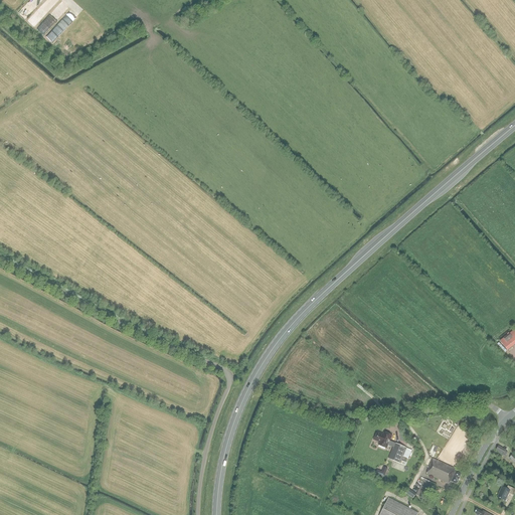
[(26,19),(40,3),(36,0),(30,0),(19,13),(26,19)]
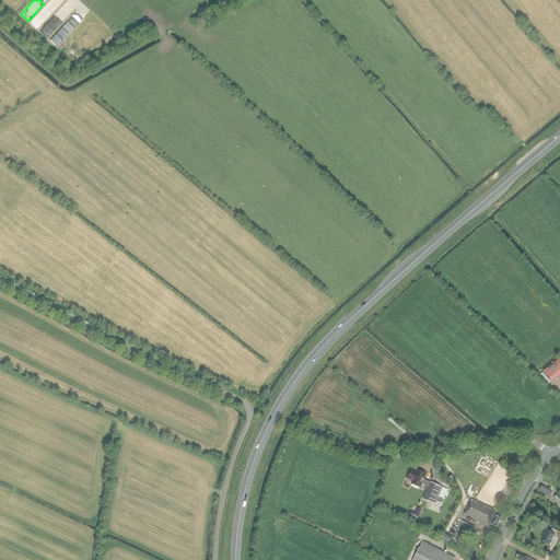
[(559,358),(544,371),(551,382),(559,374),(559,358)]
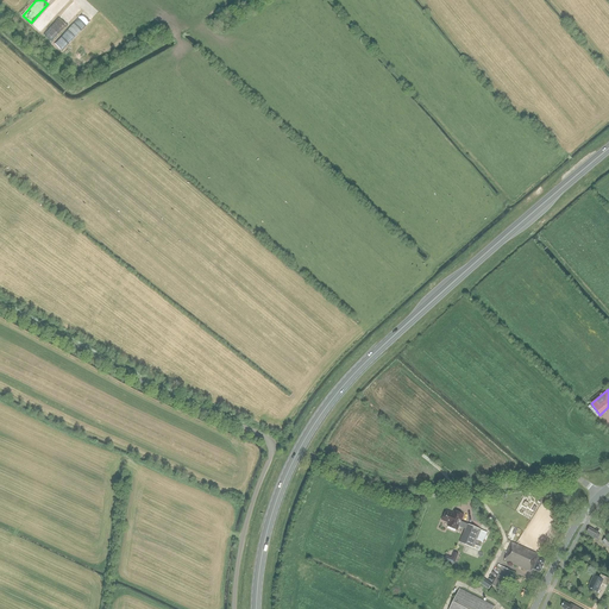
[(488,533),(481,531),(460,521),(464,515),(454,512),(453,514),(451,513),(447,510),(445,514),(444,514),(441,519),(450,522),(447,526),(457,531),(458,526),(465,529),(459,542),(473,548),(477,540),(483,542),(488,533)]
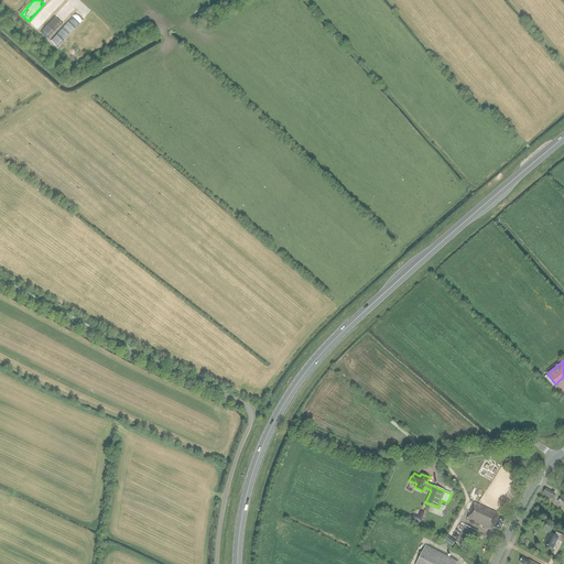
[(545,494),(544,495),(553,500),(556,496),(553,494),(554,492),(545,488),(543,492),(545,494)]
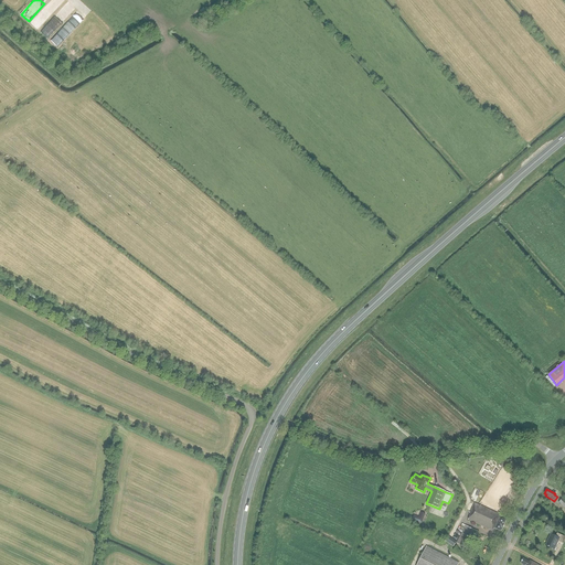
[(500,518),(499,516),(499,514),(473,503),(469,515),(468,520),(492,531),(493,529),(500,532),(505,520),(500,516),(500,518)]
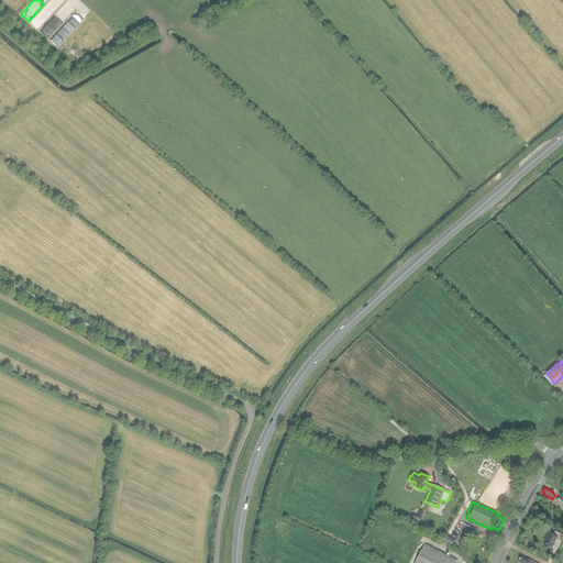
[(423,511),(419,510),(418,516),(412,514),(410,518),(420,521),(423,511)]
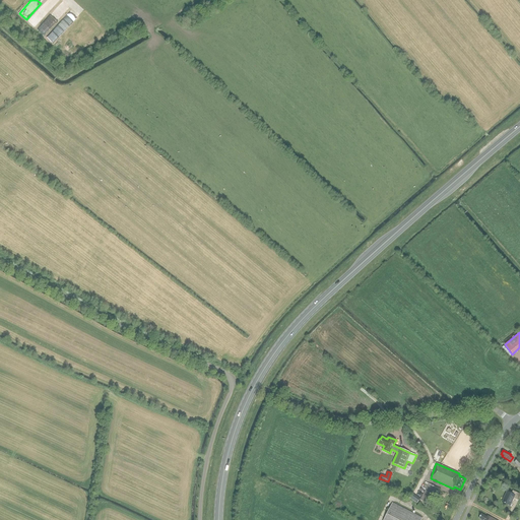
[(419,500),(429,505),(438,489),(429,483),(419,500)]
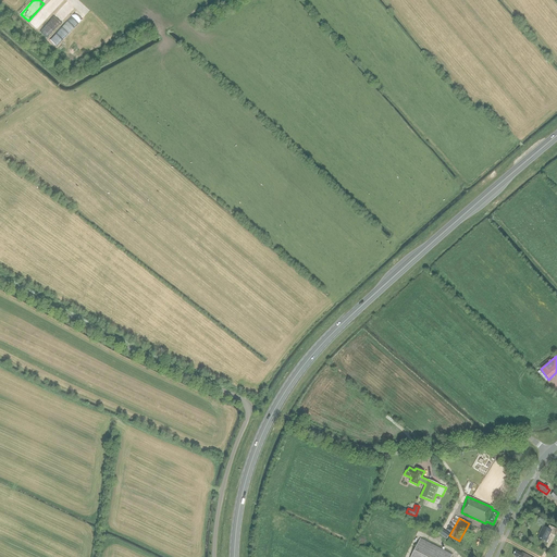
[(543,527),(537,537),(545,542),(549,533),(555,536),(556,532),(556,529),(549,525),(548,529),(543,527)]
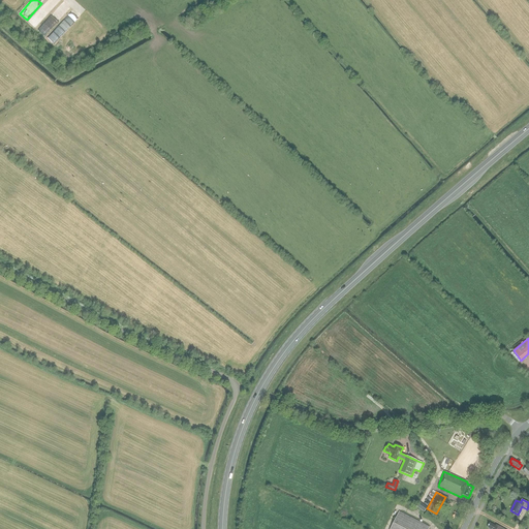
[(399,512),(390,528),(427,528),(429,527),(399,512)]
